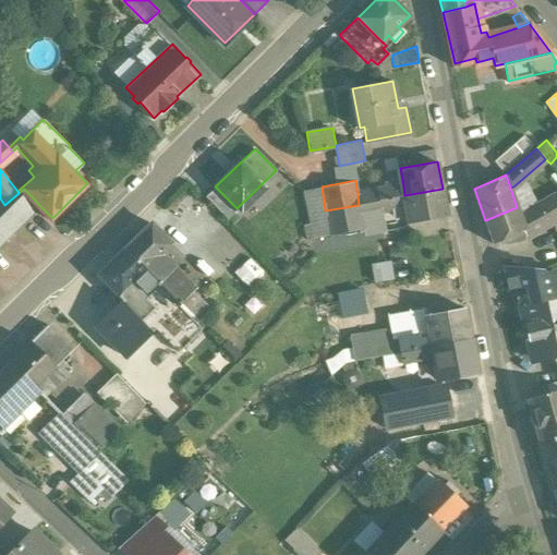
[(403,185),(358,194),(359,205),(404,195),(403,185)]
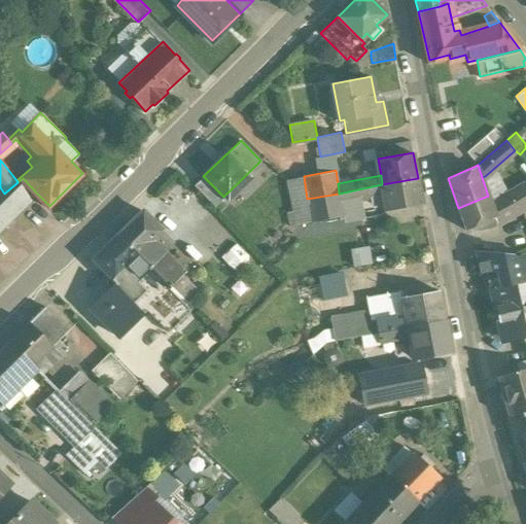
[(223,197),(203,176),(195,184),(214,206),(223,197)]
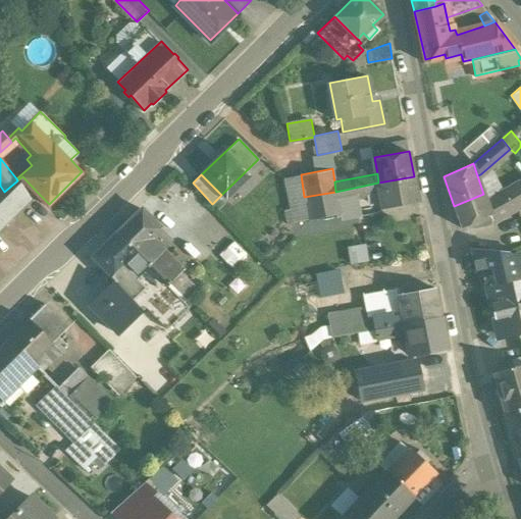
[(301,174),(284,177),(291,207),(295,205),(298,220),(308,218),(304,197),(301,174)]
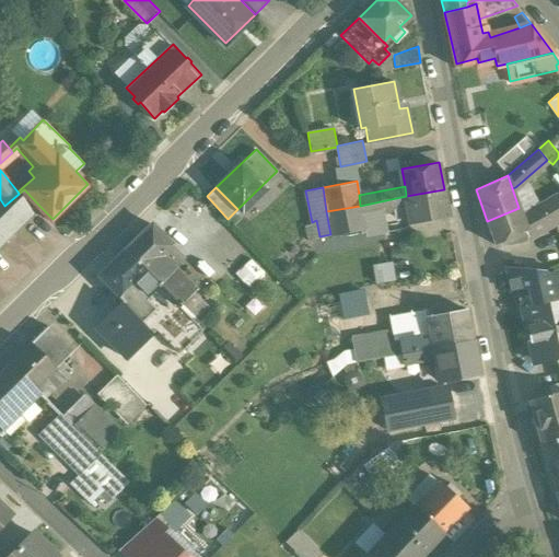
[(19,194),(4,206),(0,199),(0,242),(39,206),(24,189),(19,194)]
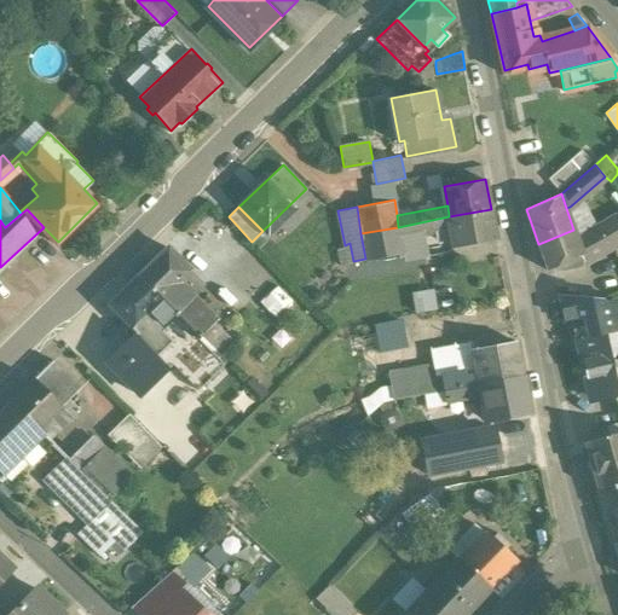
[(491,209),(449,216),(451,228),(455,247),(497,239),(491,209)]
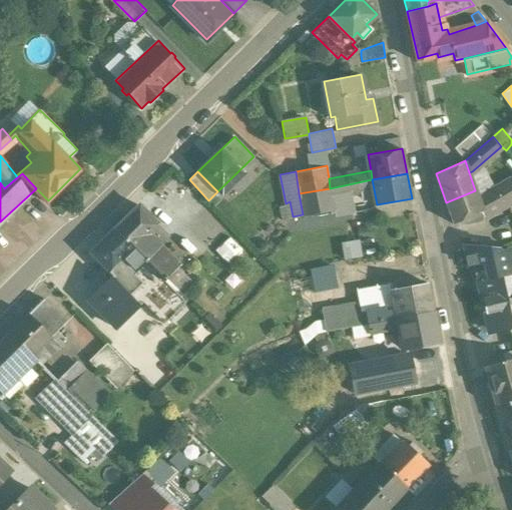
[(511,178),(478,197),(482,208),(487,206),(490,212),(511,200),(511,178)]
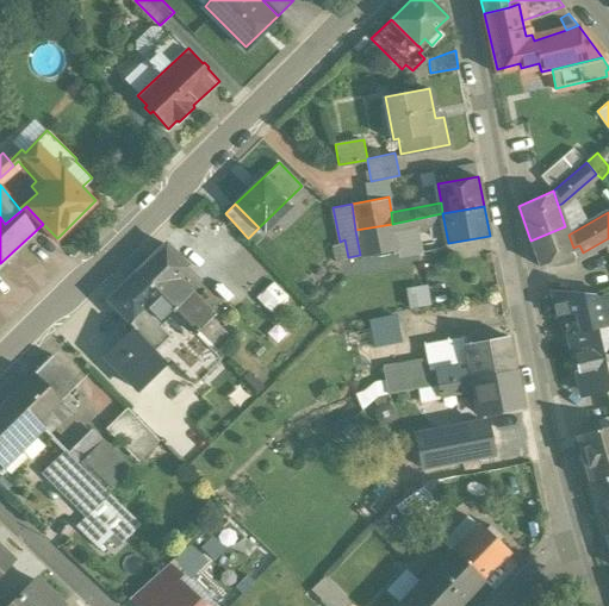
[(442,213),(392,224),(395,235),(445,225),(442,213)]
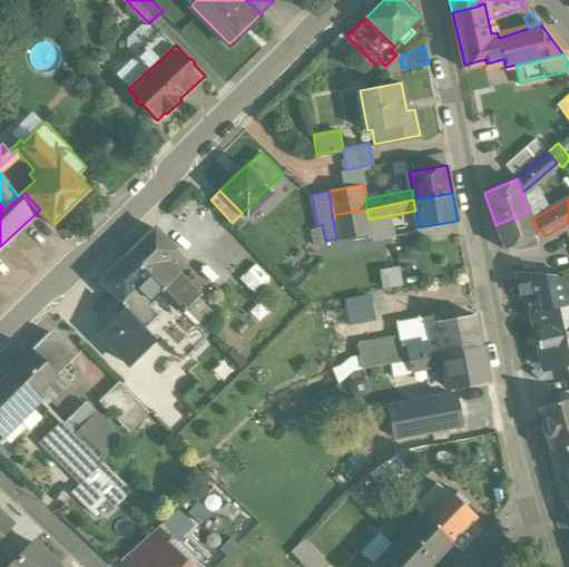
[(366,209),(332,215),(336,238),(371,233),(370,226),(369,220),(366,209)]
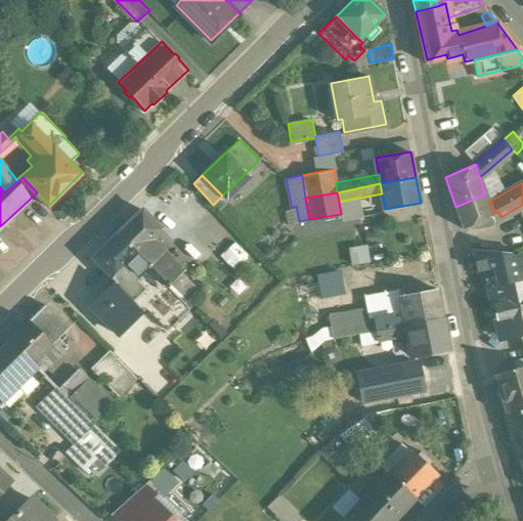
[(485,194),(455,207),(463,226),(492,213),(488,202),(485,194)]
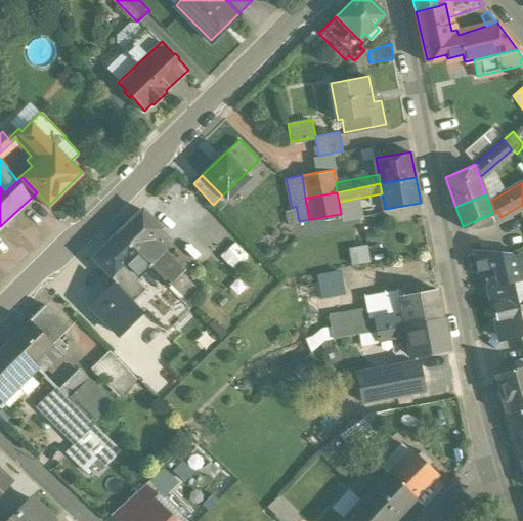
[(292,208),(286,210),(291,222),(299,221),(296,206),(292,208)]
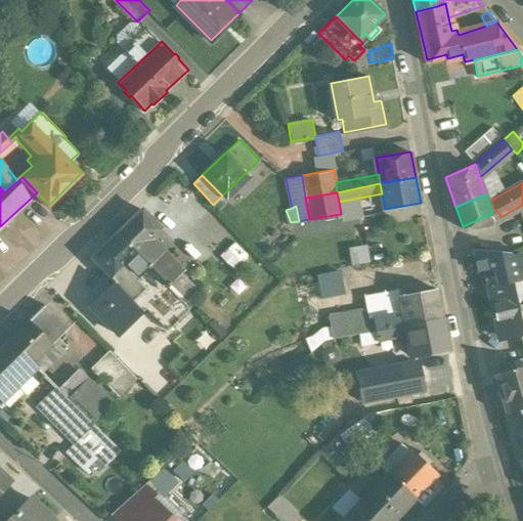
[(348,206),(340,208),(341,214),(342,220),(350,218),(348,206)]
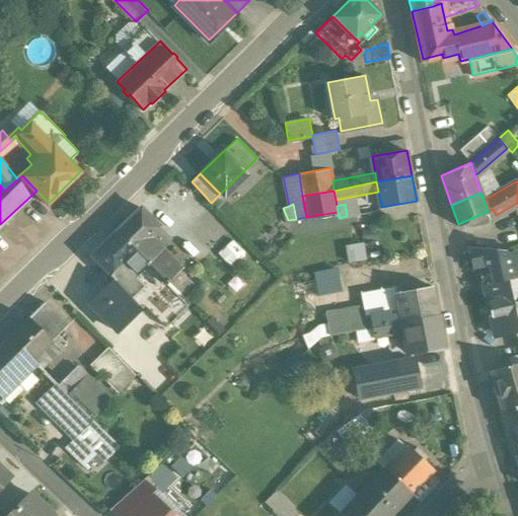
[(159,227),(140,207),(117,230),(148,263),(160,249),(148,237),(159,227)]
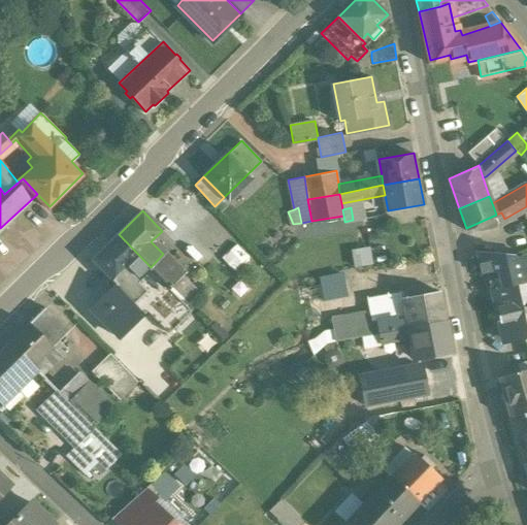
[(119,234),(93,259),(112,279),(124,267),(136,281),(151,267),(119,234)]
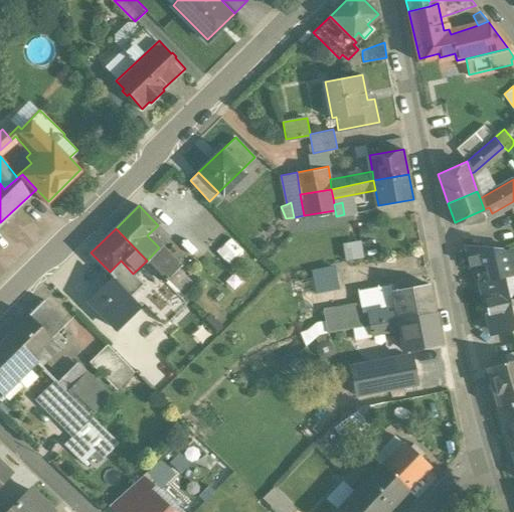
[(501,251),(466,245),(470,267),(474,266),(487,263),(490,278),(513,272),(513,260),(512,251),(501,254),(501,251)]
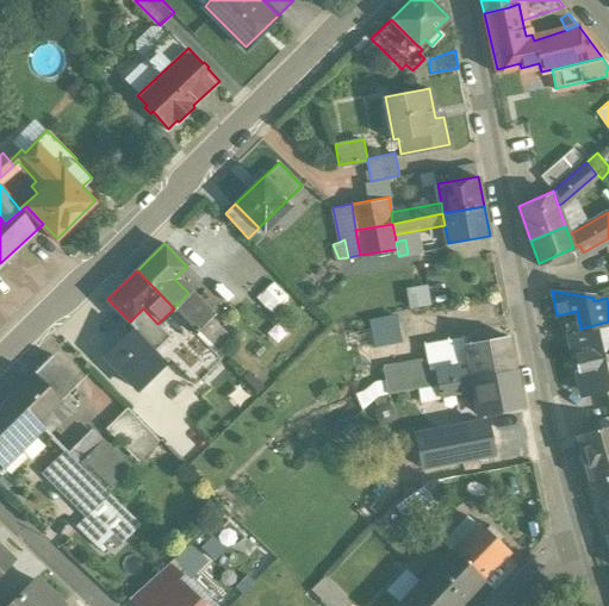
[(188,293),(174,308),(197,331),(212,316),(188,293)]
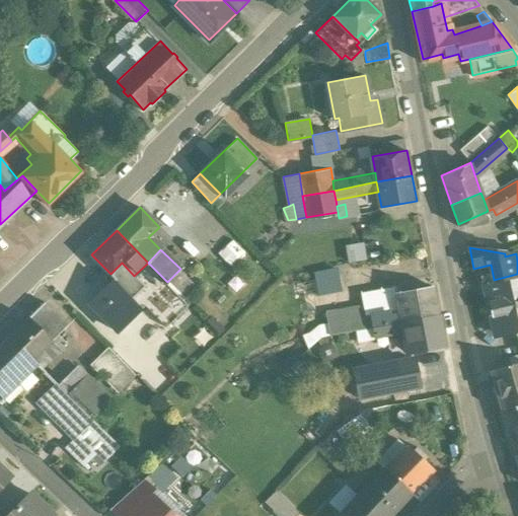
[(167,282),(148,263),(134,276),(154,295),(157,292),(167,282)]
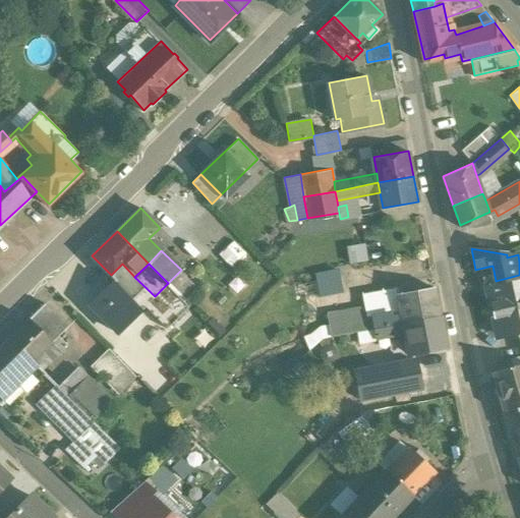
[(340,266),(315,271),(320,294),(344,290),(340,266)]
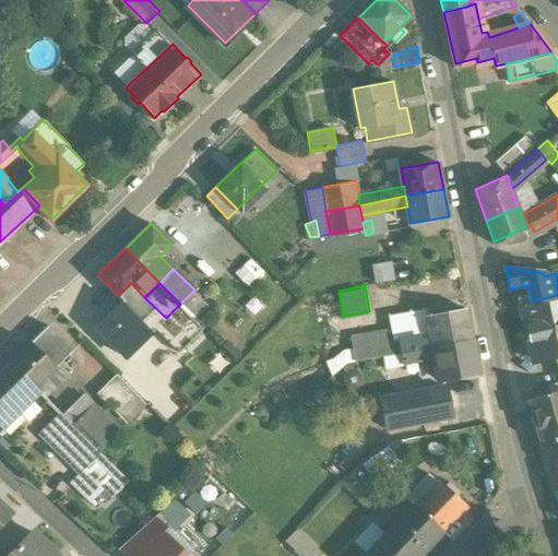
[(529,285),(514,288),(519,305),(523,304),(532,302),(529,285)]
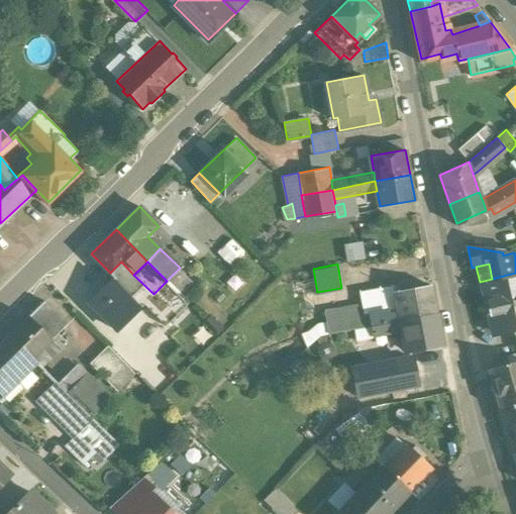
[(196,285),(180,268),(167,281),(183,297),(196,285)]
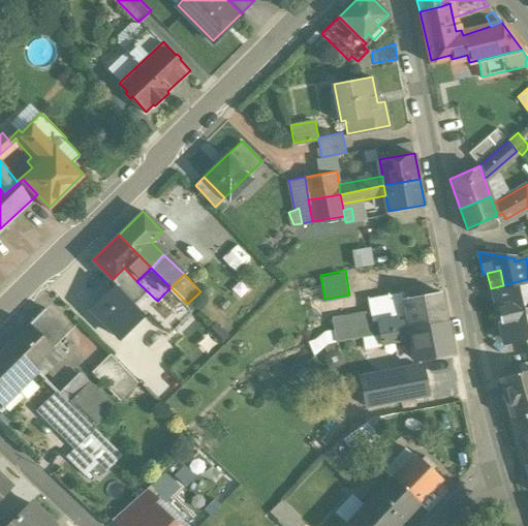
[(527,279),(503,285),(495,287),(501,317),(505,316),(510,339),(525,336),(527,335),(527,279)]
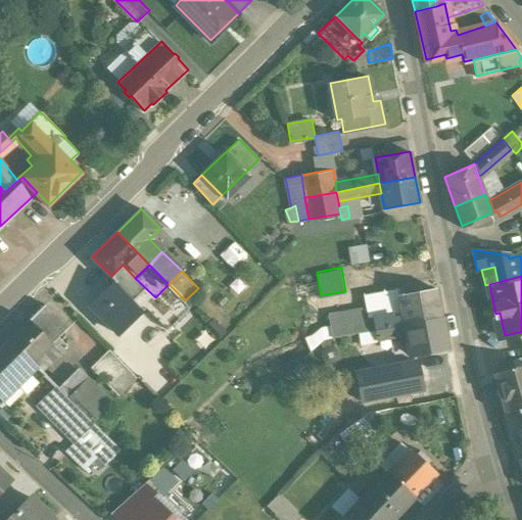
[(119,335),(143,309),(112,280),(88,306),(119,335)]
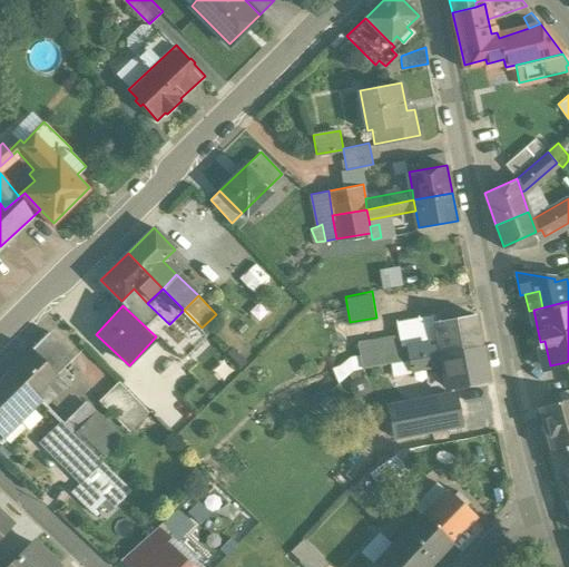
[(435,314),(396,322),(399,336),(401,345),(439,339),(435,321),(437,321),(435,314)]
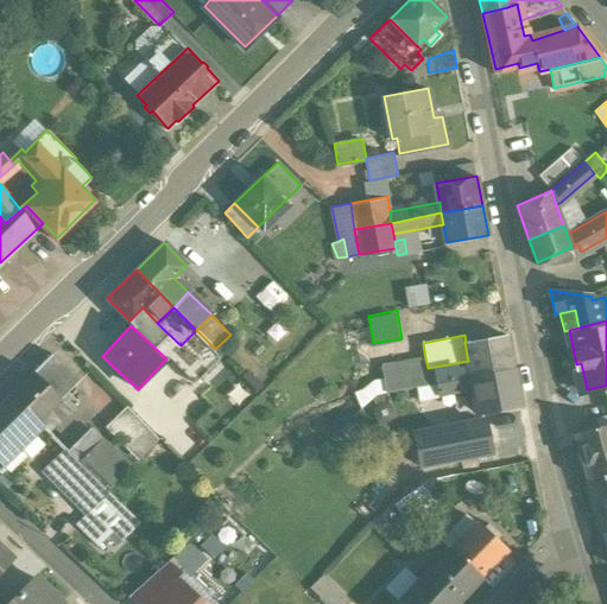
[(466,342),(465,342),(468,361),(469,377),(513,369),(510,349),(509,349),(506,335),(466,342)]
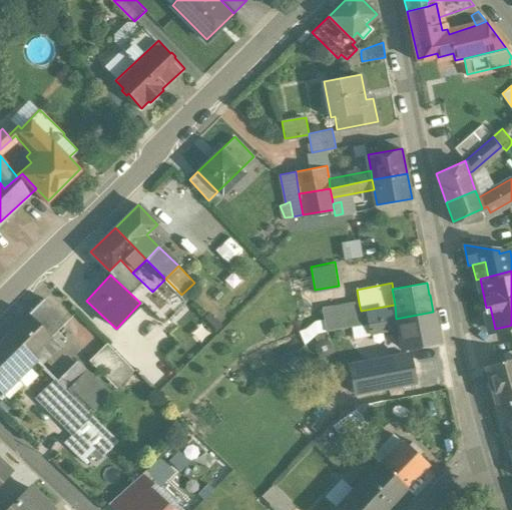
[(67,321),(44,298),(29,313),(52,336),(58,330),(67,321)]
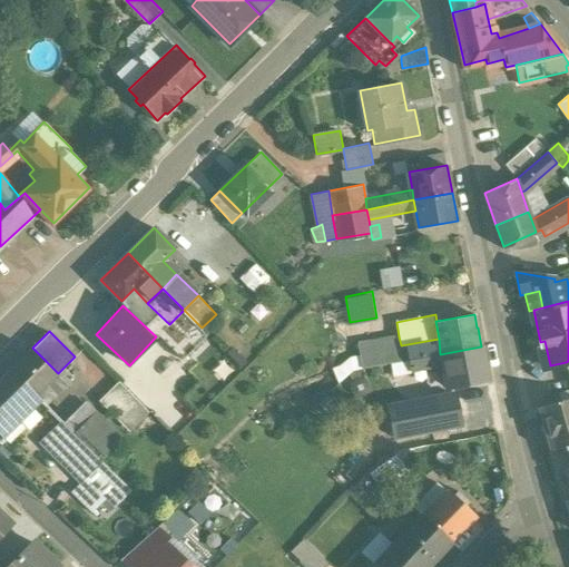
[(399,336),(359,343),(361,353),(363,368),(401,361),(399,352),(402,350),(401,345),(399,336)]
